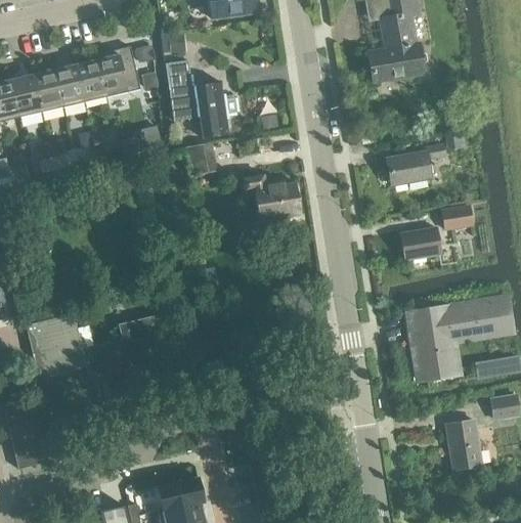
[(211,0),(214,17),(258,11),(256,0),(211,0)]
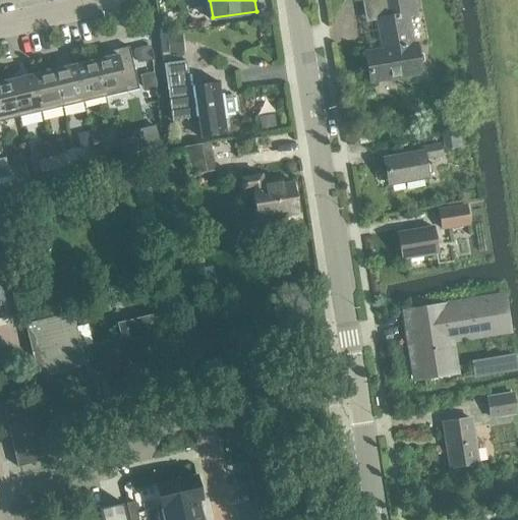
[(375,79),(422,71),(417,44),(414,45),(408,9),(416,8),(414,0),(387,0),(391,17),(382,18),(385,35),(392,34),(394,48),(369,52),(375,79)]
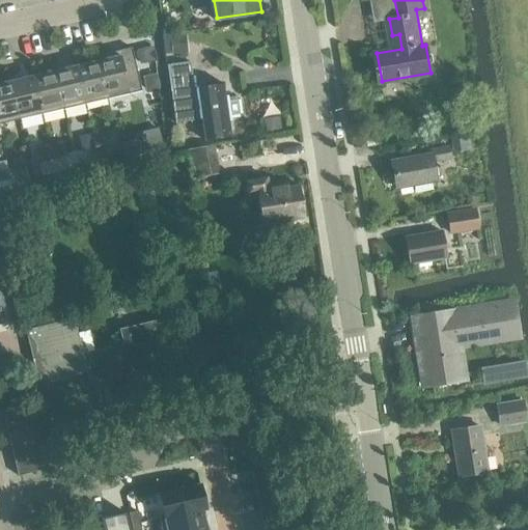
[(189,35),(173,36),(174,53),(190,52),(189,35)]
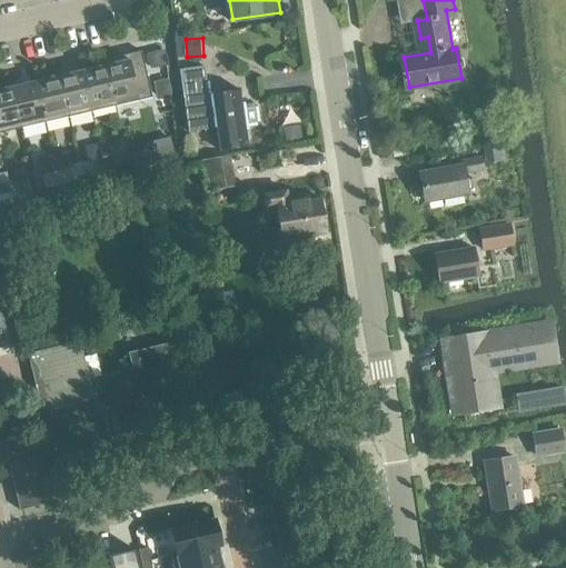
[(119,61),(108,65),(117,105),(155,96),(144,50),(117,56),(119,61)]
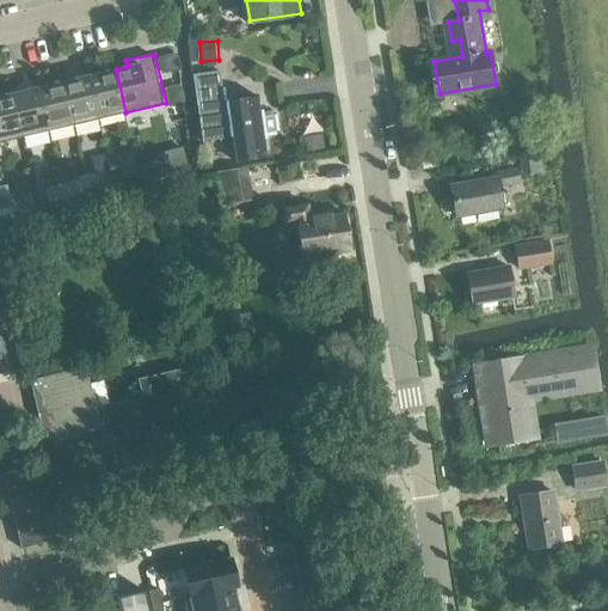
[(178,54),(161,57),(165,72),(179,69),(180,68),(178,54)]
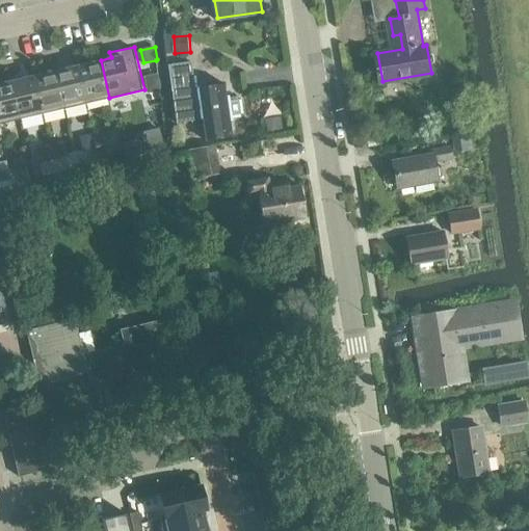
[(101,60),(85,63),(79,65),(87,103),(109,98),(101,60)]
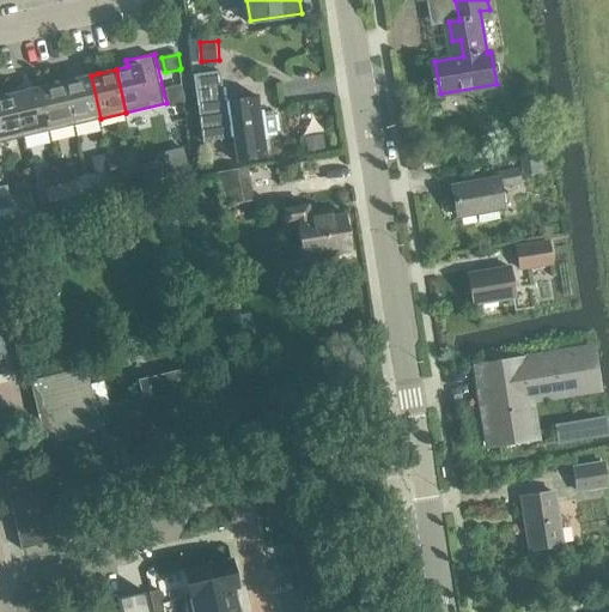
[(238,161),(269,156),(267,138),(269,138),(269,135),(280,133),(282,129),(280,113),(275,110),(266,111),(265,108),(262,108),(260,95),(238,98),(239,104),(227,105),(227,100),(229,100),(227,84),(224,85),(221,70),(199,73),(203,107),(200,107),(206,140),(235,137),(238,161)]
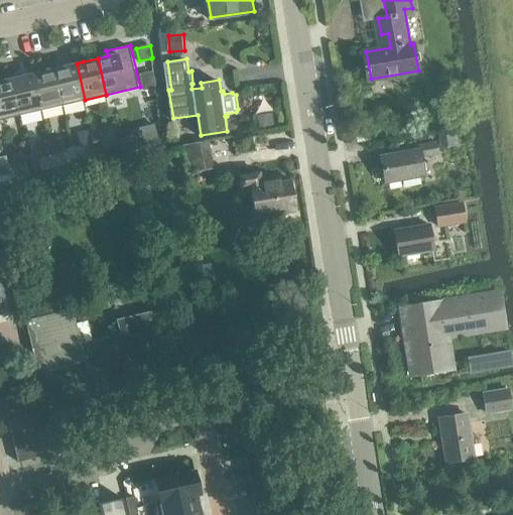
[(77,63),(55,68),(63,105),(85,100),(77,63)]
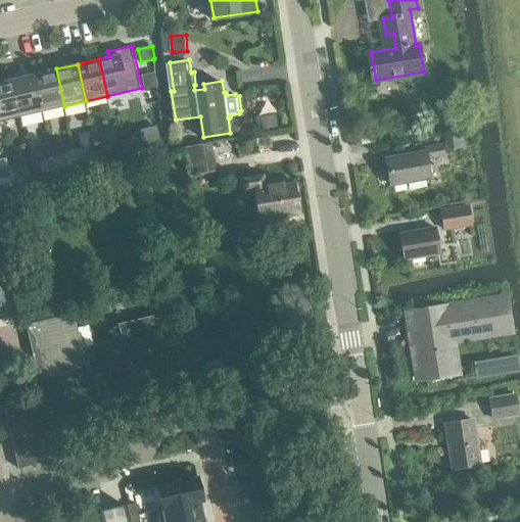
[(56,68),(34,74),(43,111),(64,106),(56,68)]
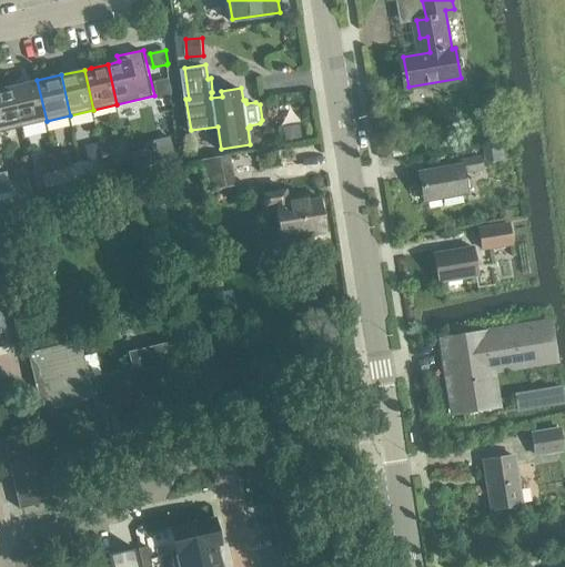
[(168,79),(157,81),(160,95),(169,93),(172,93),(169,79),(168,79)]
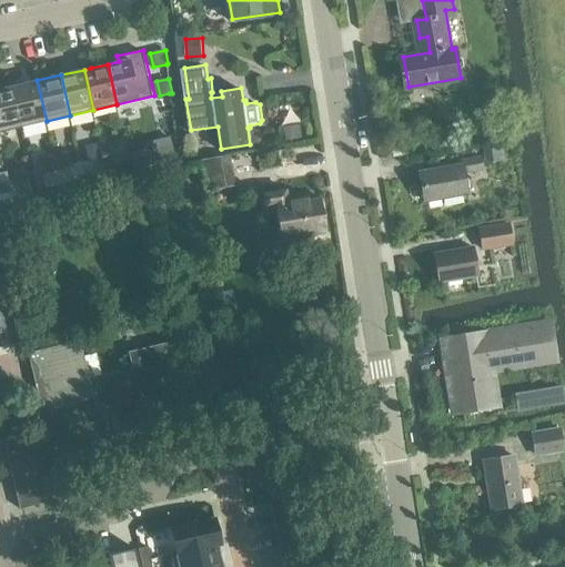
[(13,85),(23,127),(47,121),(37,80),(13,85)]
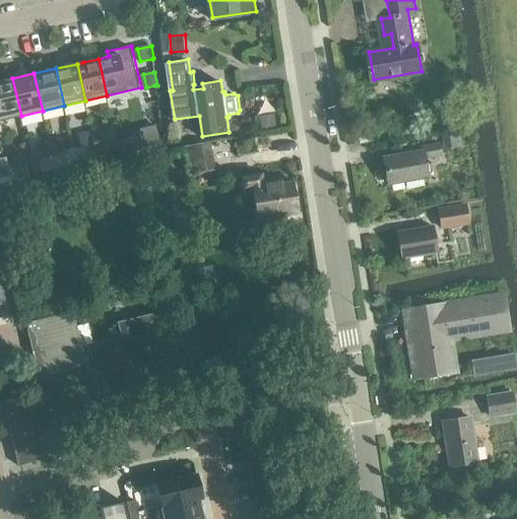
[(12,78),(0,81),(0,120),(0,121),(21,116),(12,78)]
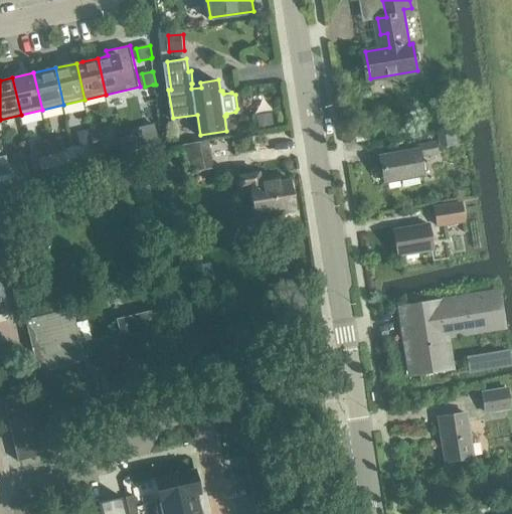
[(133,134),(120,138),(124,152),(149,145),(154,144),(160,143),(156,127),(155,123),(131,130),(133,134)]
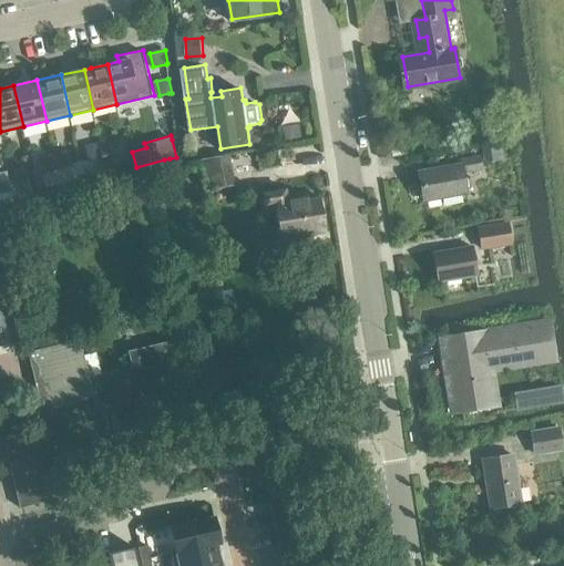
[(109,143),(101,144),(102,150),(104,158),(106,166),(113,164),(130,161),(124,139),(109,143)]
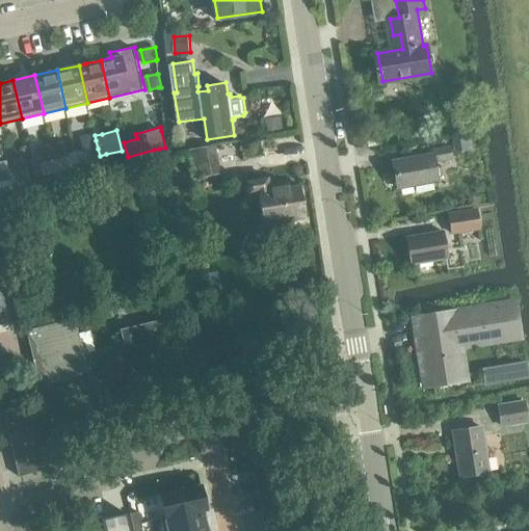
[(95,135),(81,139),(86,161),(100,158),(100,156),(98,149),(96,140),(95,135)]
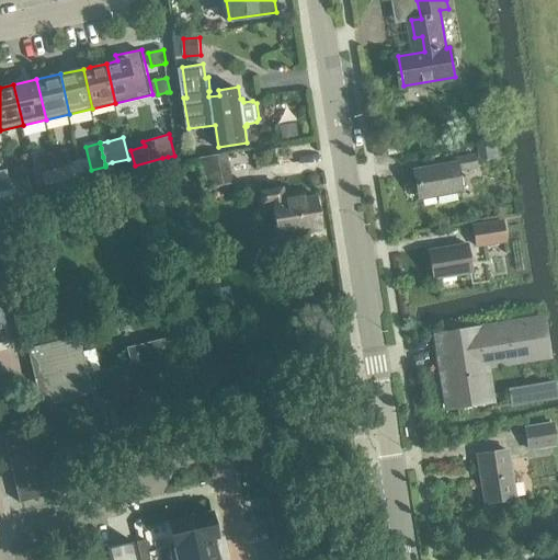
[(494,147),(481,149),(482,160),(497,158),(494,147)]
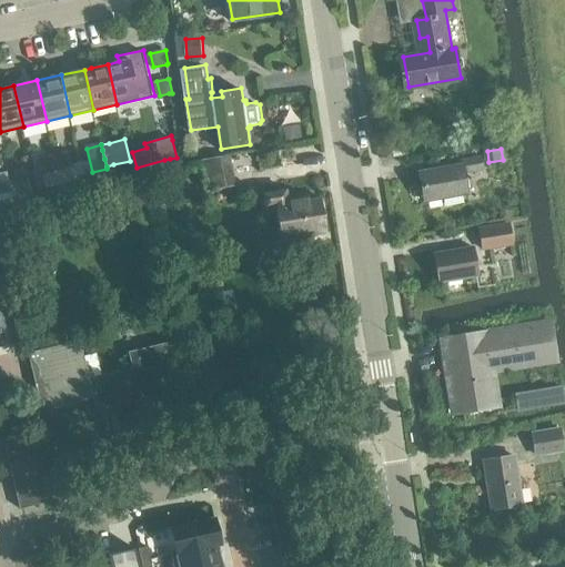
[(210,189),(234,184),(229,154),(204,159),(210,189)]
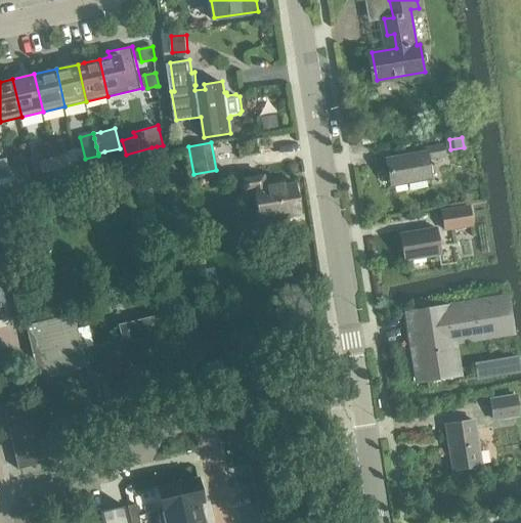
[(430,159),(448,156),(445,143),(426,147),(427,150),(389,158),(393,184),(433,177),(430,159)]
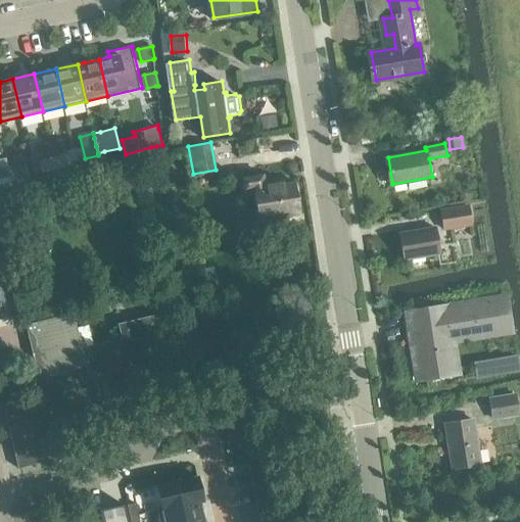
[(67,153),(53,156),(55,165),(71,161),(67,153)]
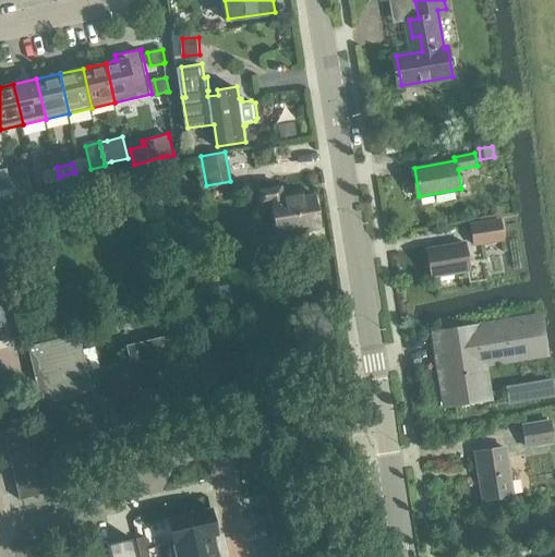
[(43,170),(45,180),(59,177),(57,167),(43,170)]
